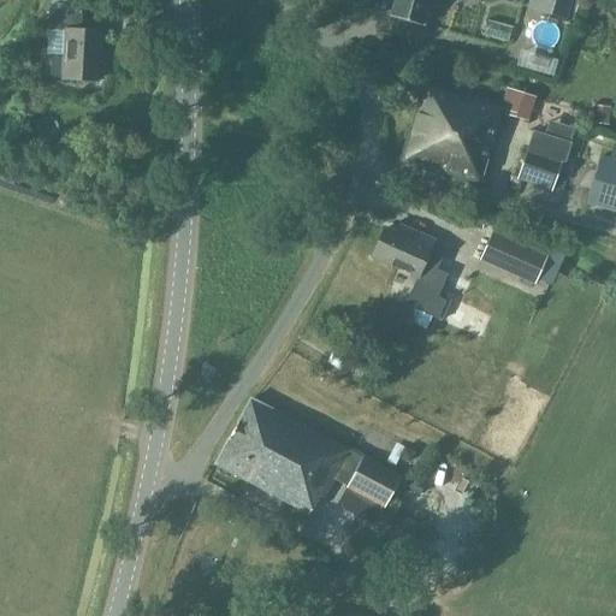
[(431,0),(392,0),(388,18),(424,29),(431,0)]
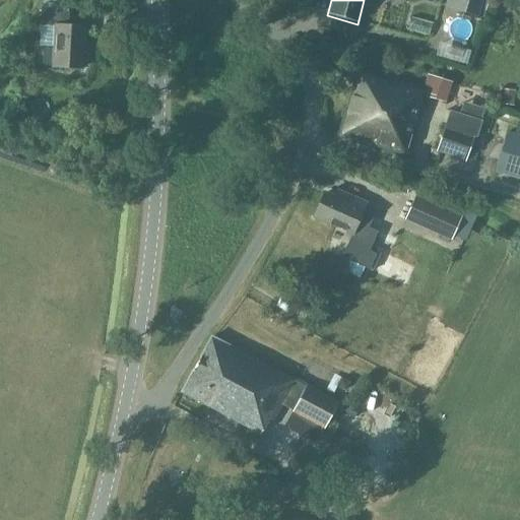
[(482,0),(459,0),(456,11),(478,17),(482,0)]
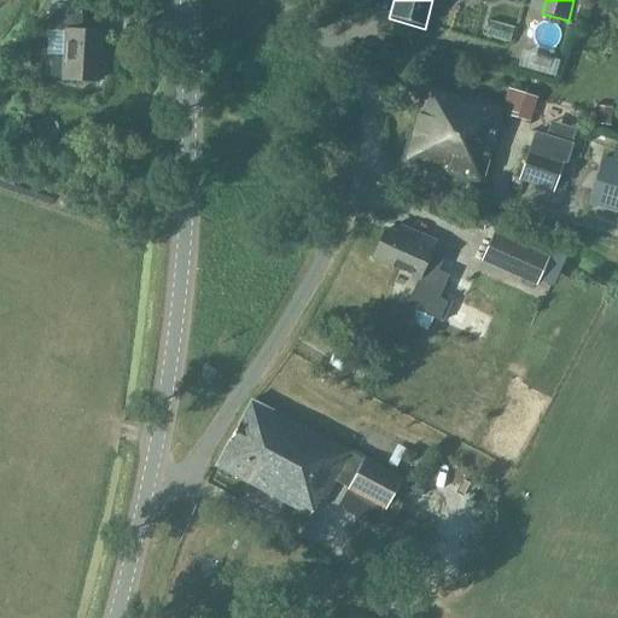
[(50,13),(47,31),(64,33),(63,58),(56,58),(52,62),(51,76),(54,80),(62,80),(81,81),(97,82),(98,64),(101,64),(103,34),(85,33),(80,33),(81,16),(50,13)]
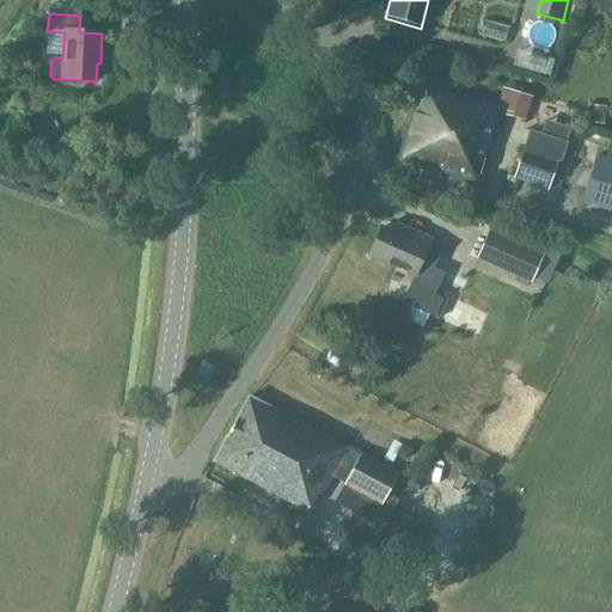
[(521,44),(518,62),(542,67),(545,49),(521,44)]
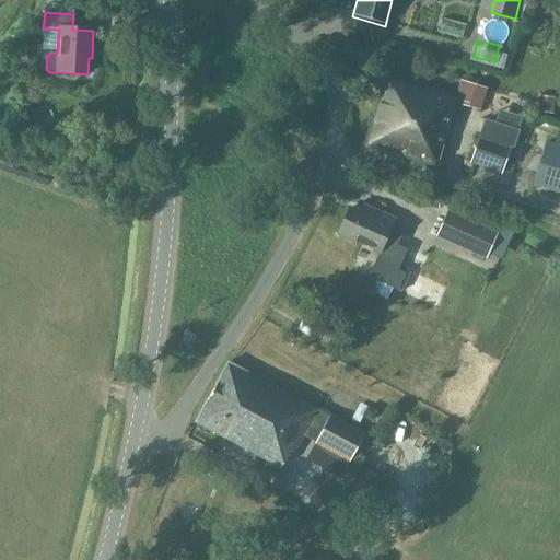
[(384,76),(363,148),(366,148),(438,168),(443,147),(444,147),(456,102),(459,102),(458,105),(480,112),(481,109),(487,93),(488,90),(461,82),(455,97),(384,76)]
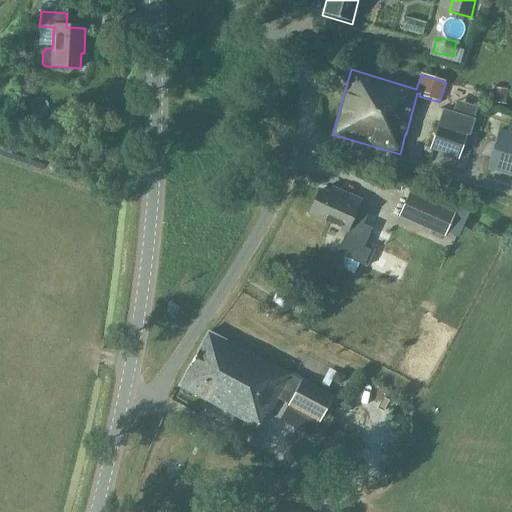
[(506,101),(505,85),(492,86),(493,102),(506,101)]
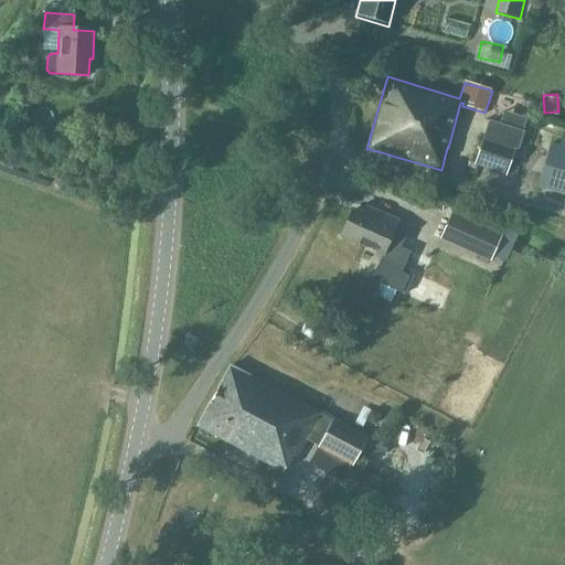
[(475,146),(481,119),(469,117),(465,137),(454,134),(452,140),(475,146)]
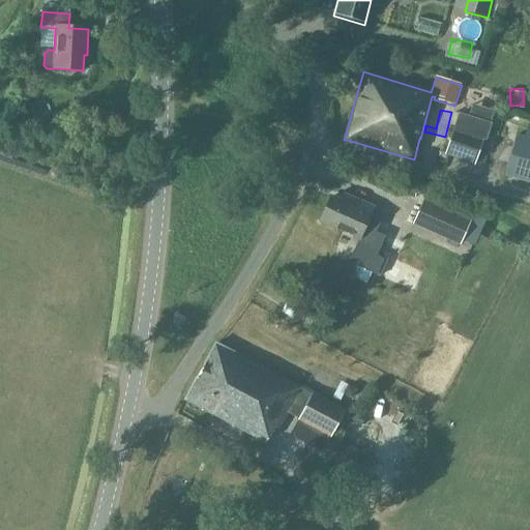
[(460,113),(445,157),(476,167),(484,139),(482,138),(488,121),(460,113)]
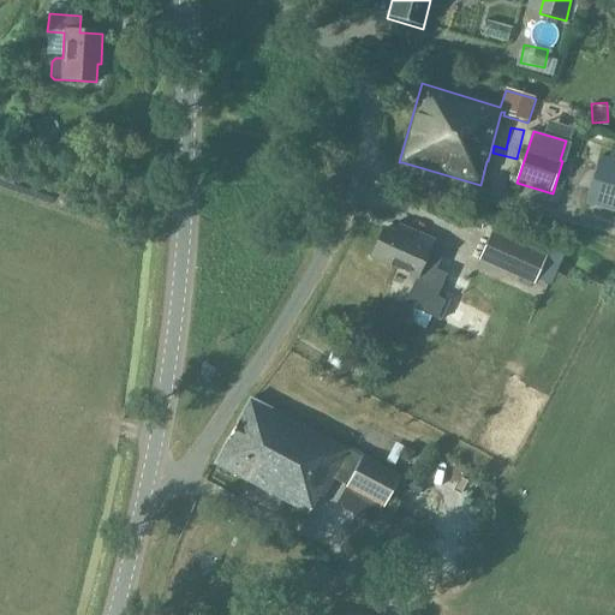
[(614,143),(613,143),(608,159),(599,156),(586,206),(614,213),(614,143)]
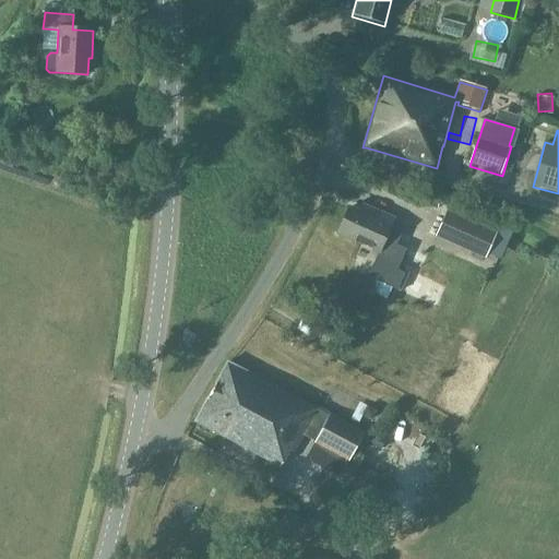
[(397,292),(404,275),(397,272),(407,251),(396,247),(402,235),(391,230),(395,221),(363,205),(359,212),(348,207),(336,235),(379,253),(376,262),(377,263),(370,280),(397,292)]
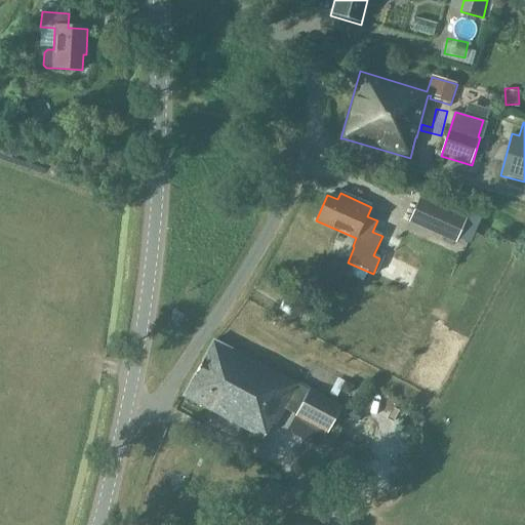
[(419,199),(409,223),(421,228),(423,224),(457,238),(466,219),(419,199)]
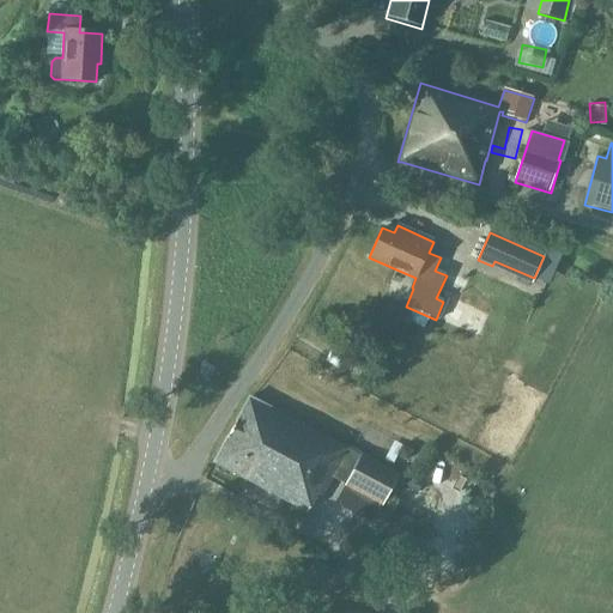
[(337,366),(341,358),(331,352),(326,362),(337,366)]
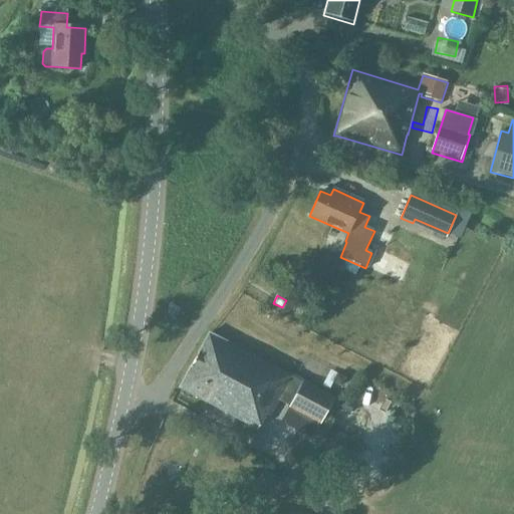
[(208,331),(178,389),(180,390),(257,431),(266,415),(269,417),(277,402),(291,375),(213,333),(208,331)]
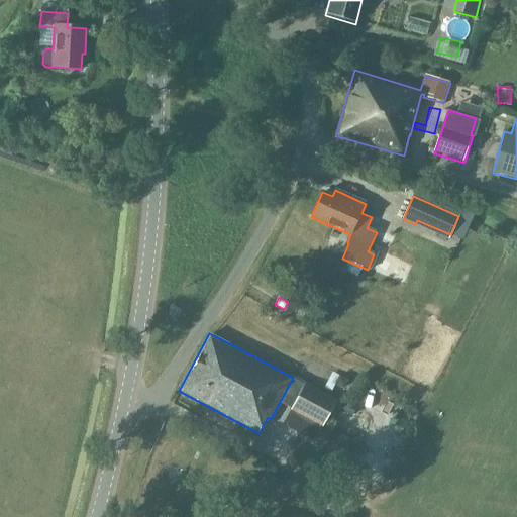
[(294,413),(288,426),(314,441),(321,428),(336,401),(304,384),(290,411),(294,413)]
